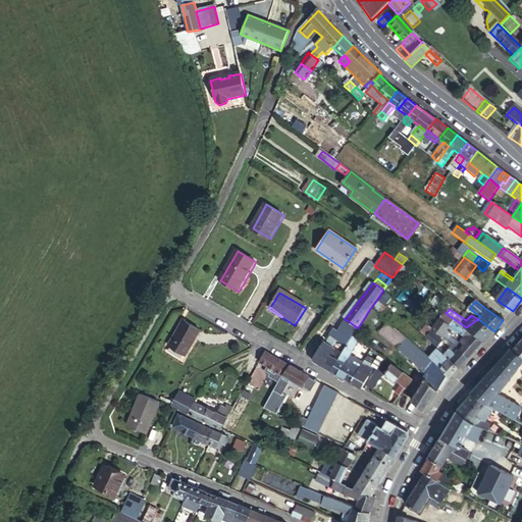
[(469,309),(467,312),(471,315),(478,319),(480,316),(469,309)]
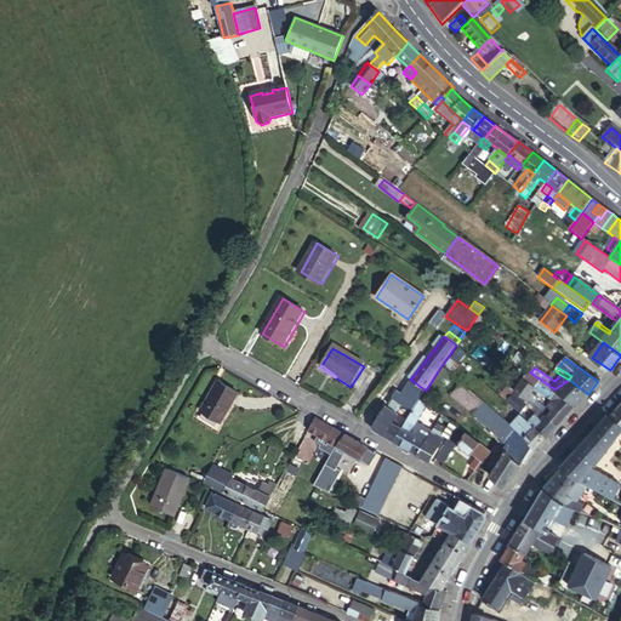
[(558,426),(576,406),(554,389),(530,372),(528,371),(514,392),(527,402),(530,397),(537,388),(554,403),(545,415),(547,417),(558,426)]
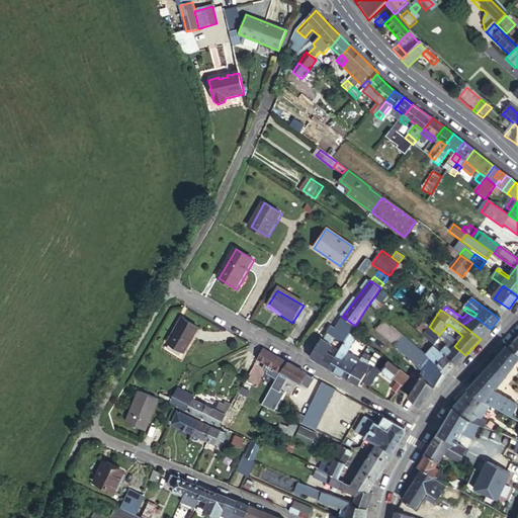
[(481,339),(491,329),(475,317),(462,325),(481,339)]
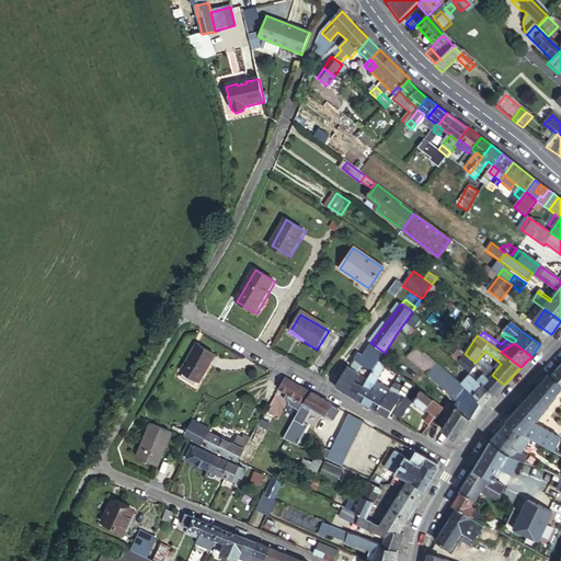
[(201,380),(217,355),(198,344),(182,370),(201,380)]
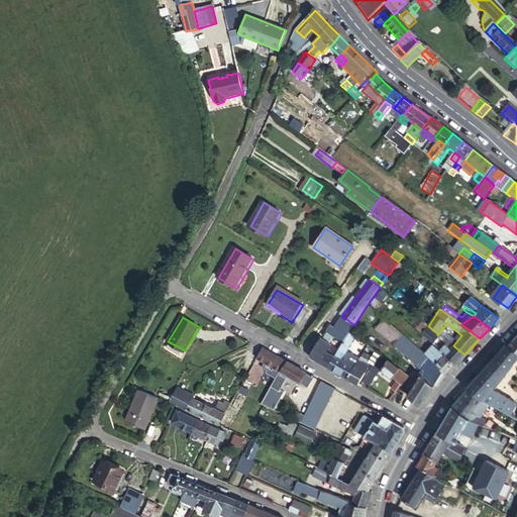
[(344,342),(349,333),(354,325),(343,317),(332,336),(343,342),(344,342)]
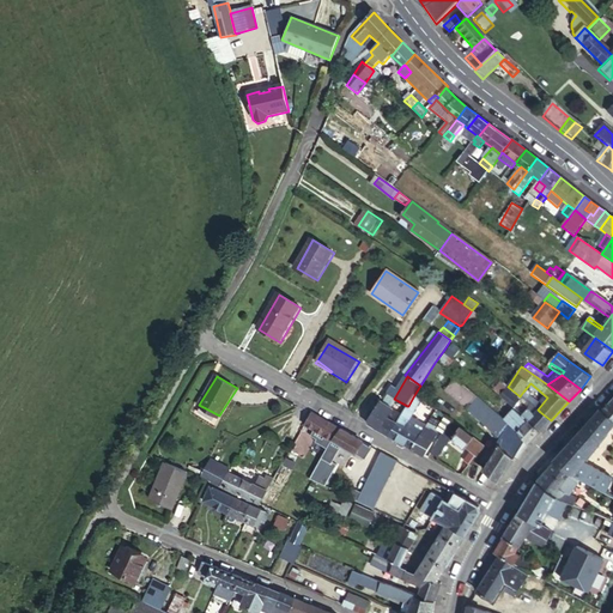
[(475,398),(453,377),(442,390),(466,410),(469,406),(475,398)]
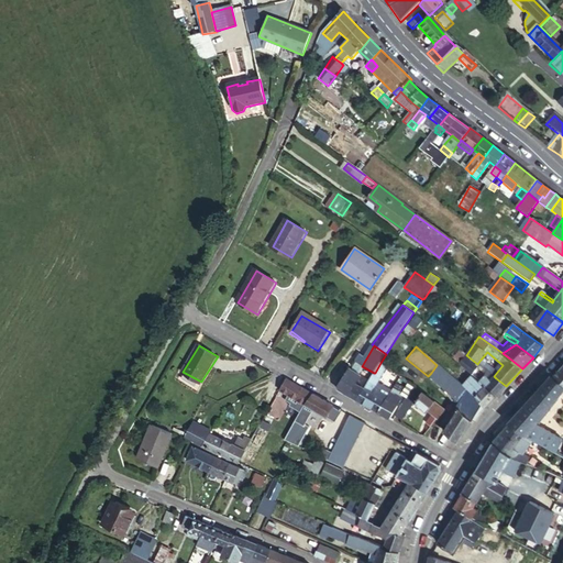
[(387,366),(381,363),(375,373),(382,376),(387,366)]
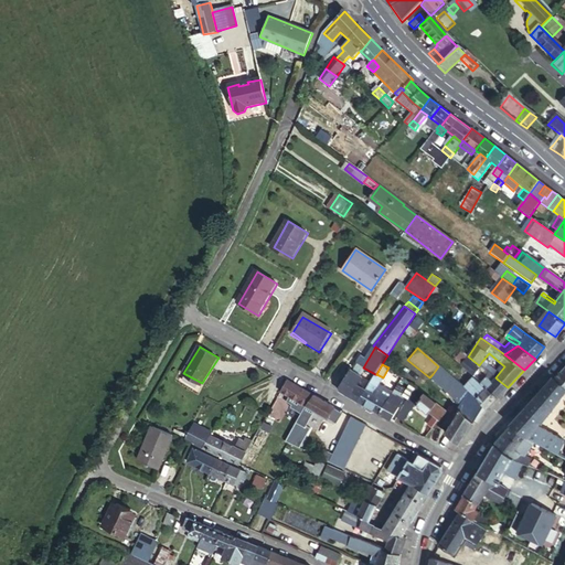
[(486,374),(473,364),(469,371),(481,381),(486,374)]
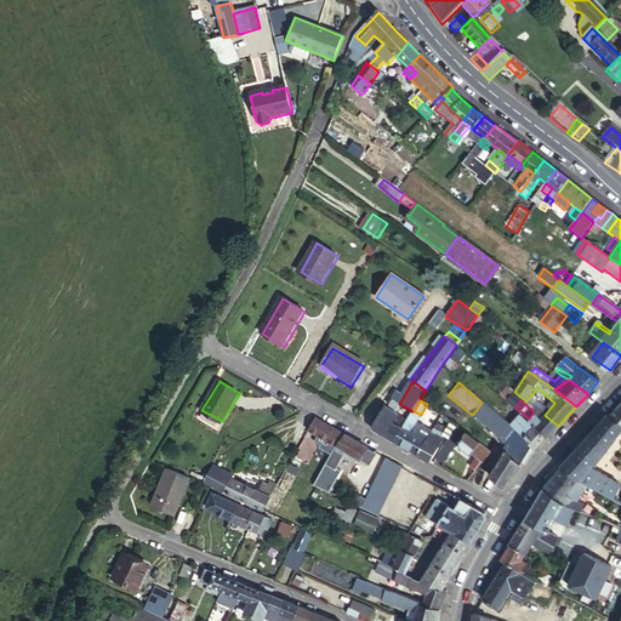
[(533,405),(541,412),(545,408),(536,400),(533,405)]
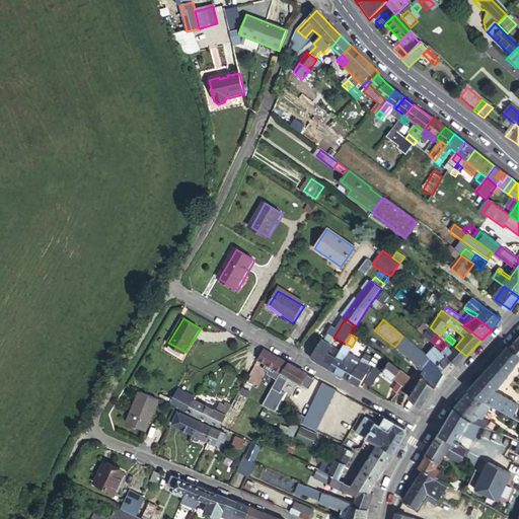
[(445,373),(440,368),(437,365),(402,337),(397,344),(399,346),(425,367),(423,371),(422,374),(424,376),(436,387),(445,373)]
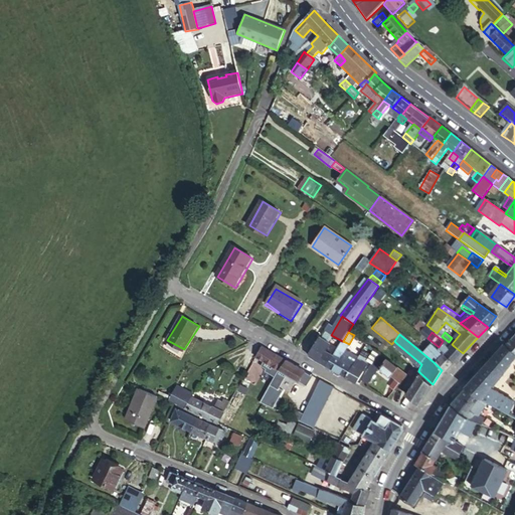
[(310,357),(327,366),(333,355),(326,351),(331,343),(321,338),(309,355),(310,356),(310,357)]
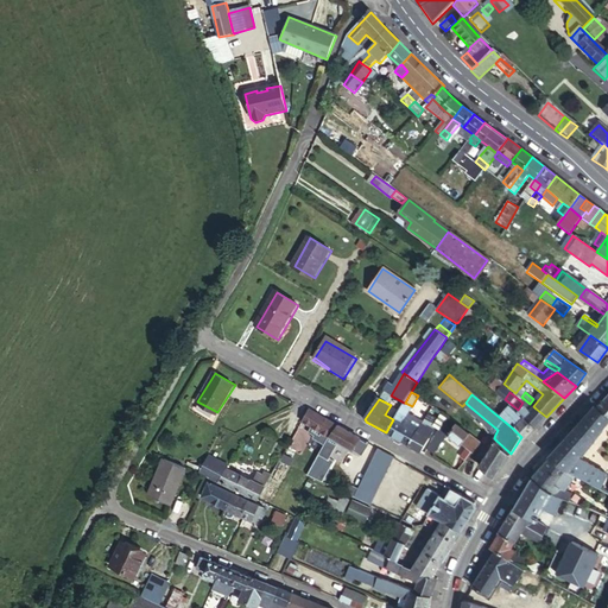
[(217,412),(197,401),(191,411),(211,423),(217,412)]
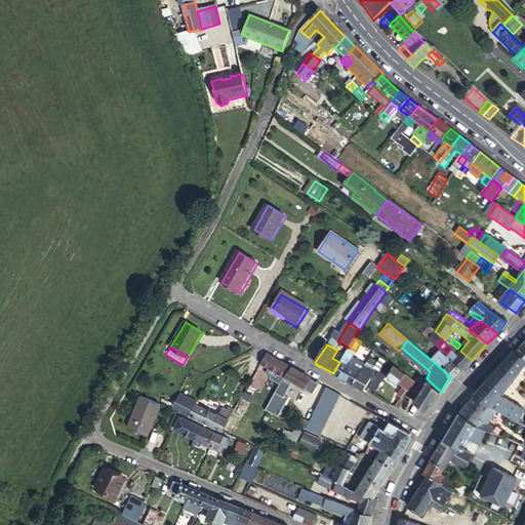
[(333,373),(353,384),(362,369),(364,365),(357,361),(356,363),(350,360),(356,351),(350,348),(349,348),(344,357),(339,362),(333,373)]
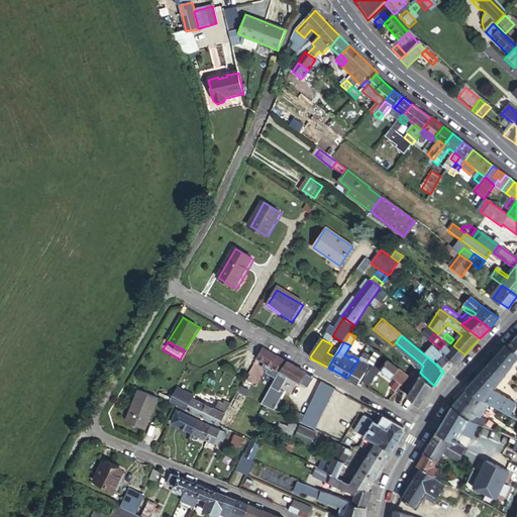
[(396,348),(421,370),(423,366),(398,344),(396,348)]
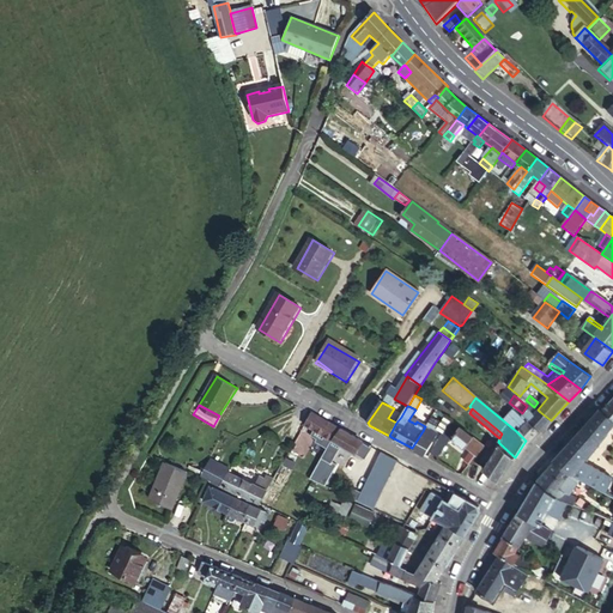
[(612,416),(604,408),(583,431),(602,437),(606,438),(608,434),(611,429),(608,428),(610,423),(612,424),(612,416)]
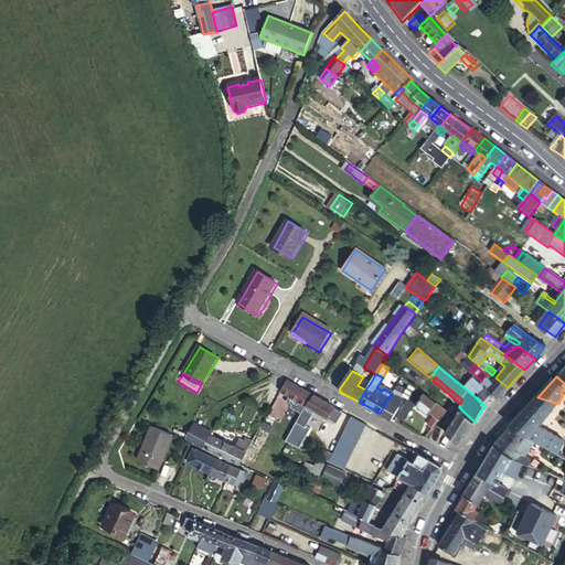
[(334,406),(288,380),(283,391),(328,417),(334,406)]
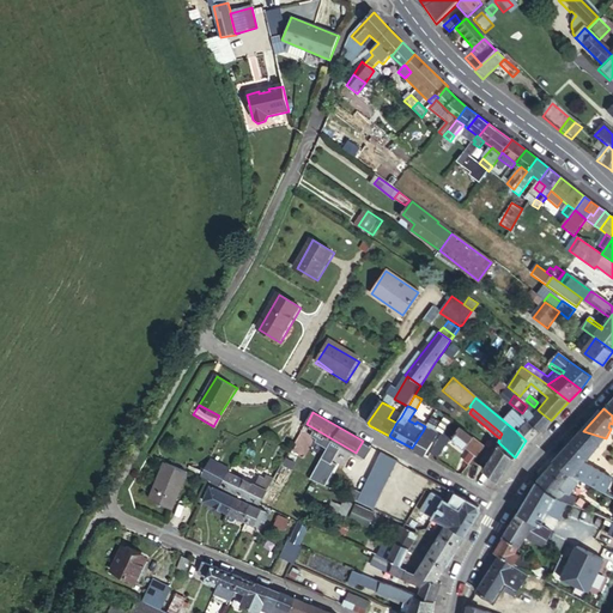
[(533,438),(540,431),(525,417),(519,412),(513,419),(525,429),(520,435),(526,441),(528,444),(533,438)]
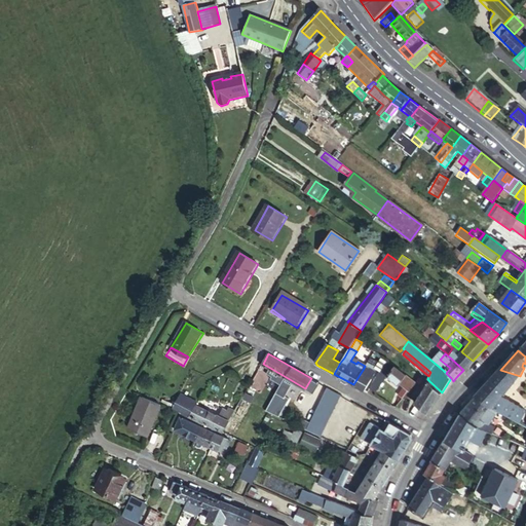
[(463,370),(473,361),(463,353),(459,358),(454,353),(450,358),(463,370)]
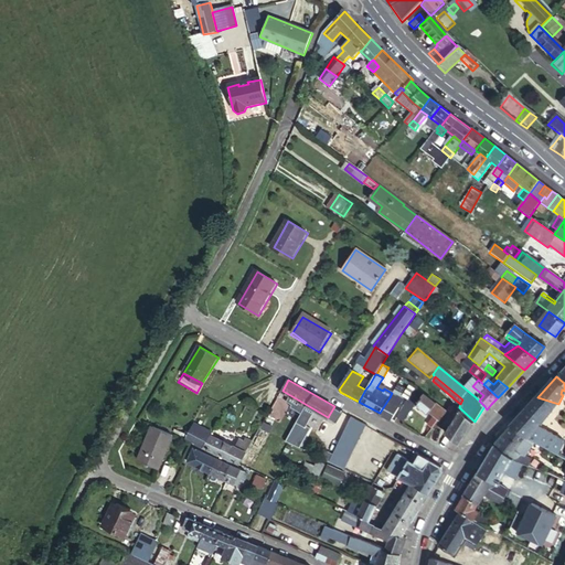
[(398,382),(392,393),(390,397),(395,401),(394,405),(398,408),(404,400),(400,396),(405,386),(398,382)]
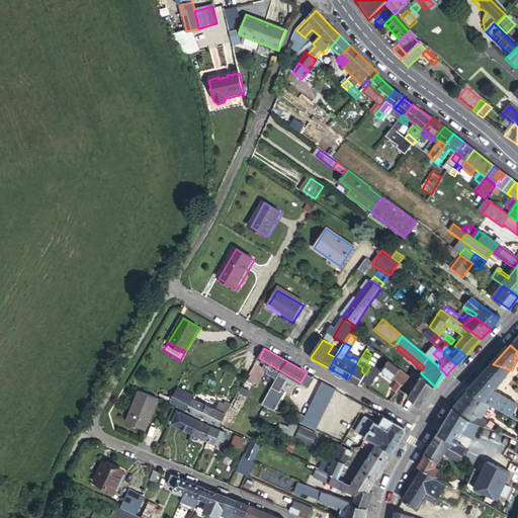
[(377,359),(375,362),(378,364),(384,357),(381,354),(379,356),(377,359)]
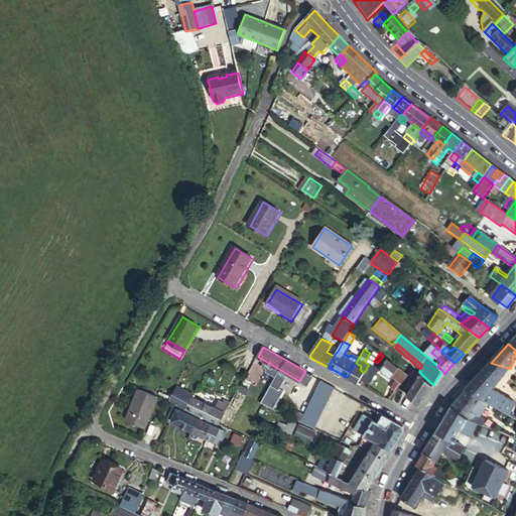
[(383,356),(377,363),(380,364),(378,367),(391,377),(392,376),(397,380),(402,383),(408,375),(383,356)]
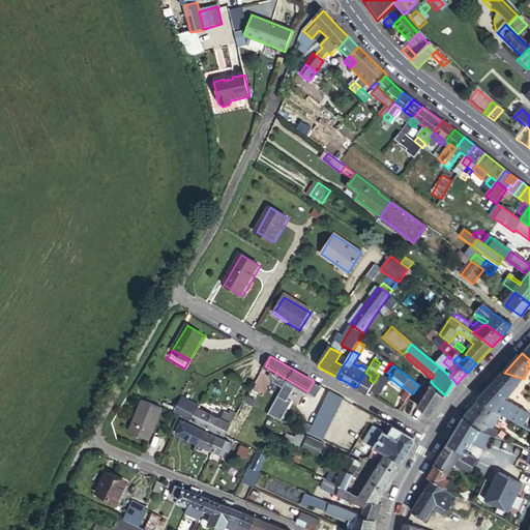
[(384,371),(374,389),(380,392),(388,377),(390,374),(387,373),(384,371)]
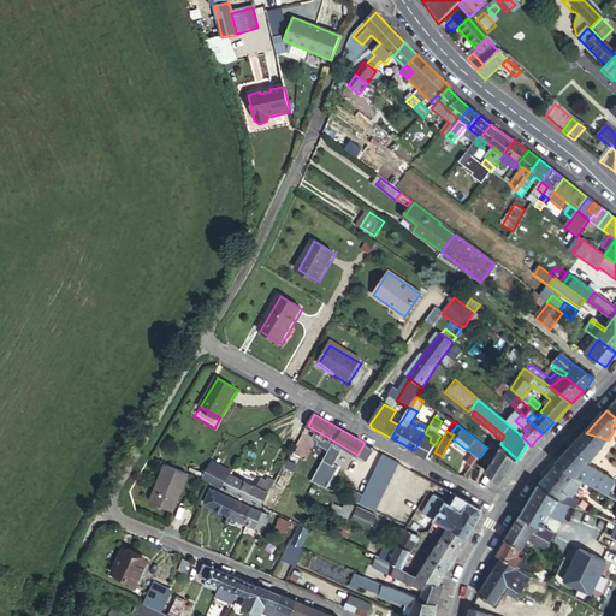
[(425,433),(414,450),(427,457),(434,445),(430,442),(431,437),(425,433)]
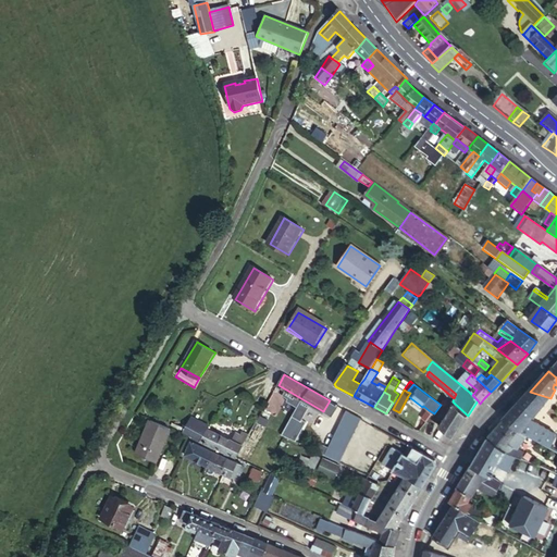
[(530,392),(522,400),(531,404),(537,407),(547,397),(530,392)]
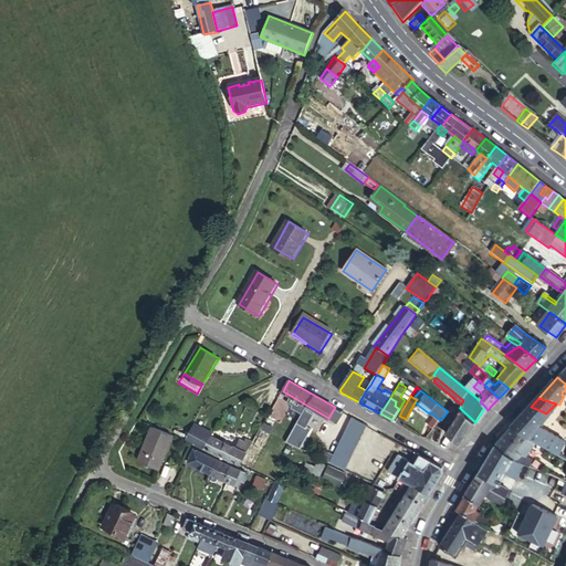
[(565,407),(559,405),(556,404),(546,413),(565,421),(565,407)]
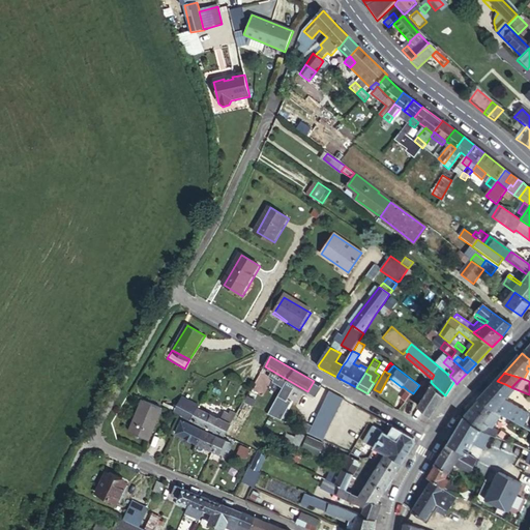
[(505,384),(497,381),(480,398),(492,408),(496,402),(498,396),(505,384)]
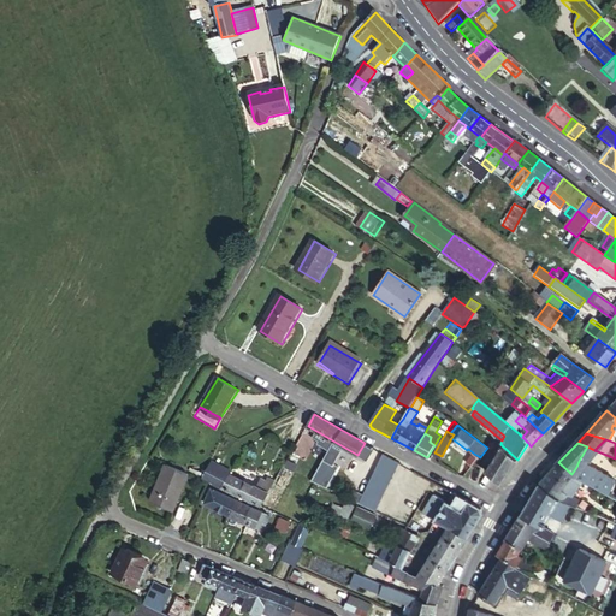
[(503,446),(501,444),(489,462),(492,465),(503,446)]
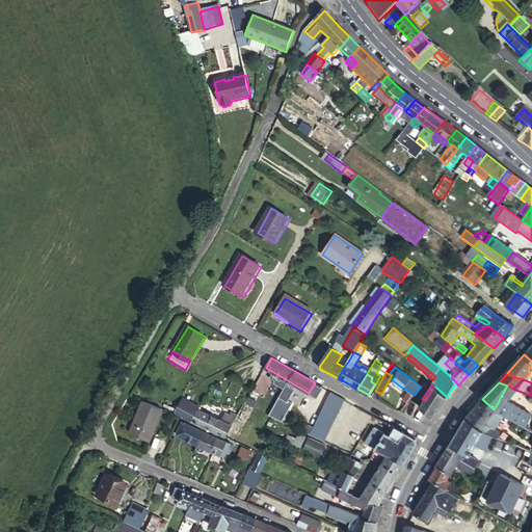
[(433,418),(447,397),(434,386),(425,401),(421,407),(433,418)]
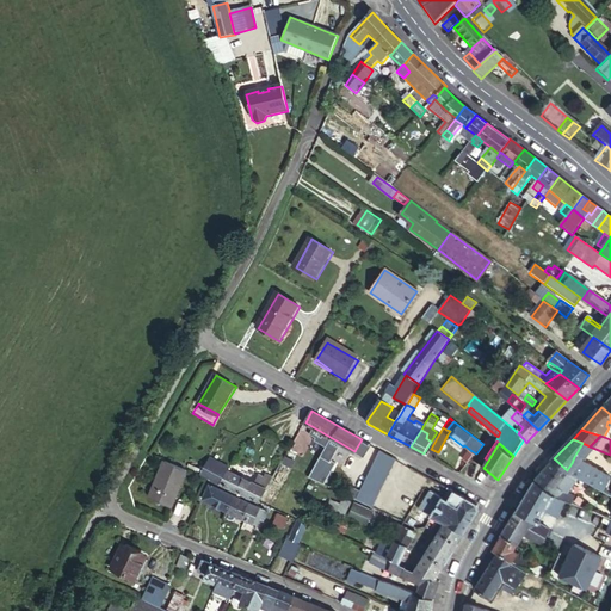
[(586,454),(590,446),(582,443),(574,457),(581,462),(586,454)]
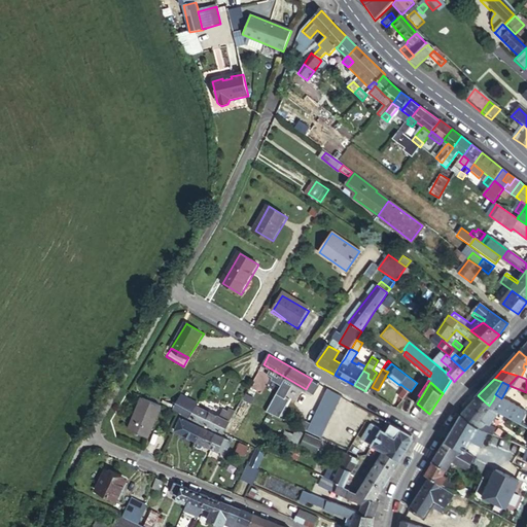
[(526,392),(508,385),(505,391),(526,400),(526,392)]
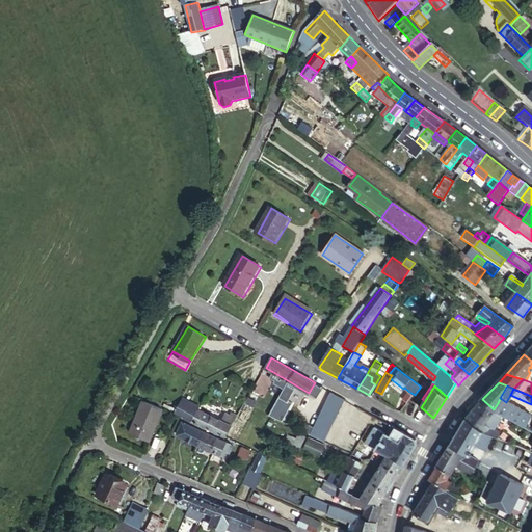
[(329,391),(310,433),(325,441),(344,398),(329,391)]
